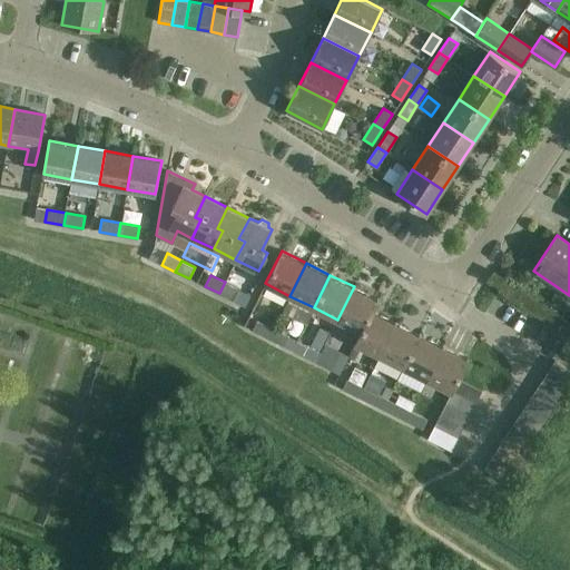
[(225,282),(219,293),(233,301),(238,288),(225,282)]
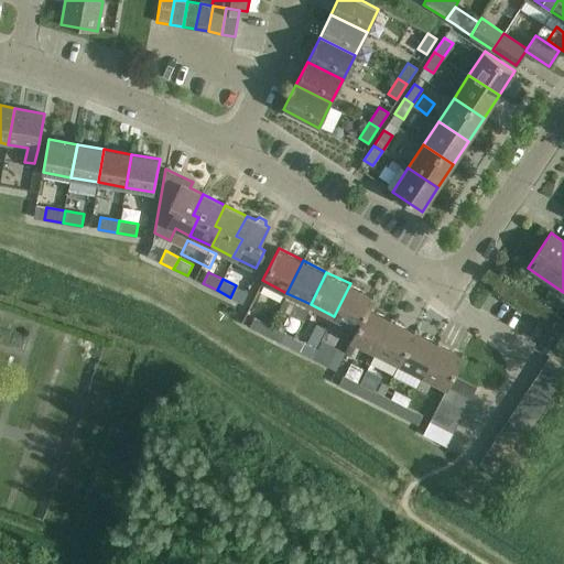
[(375,295),(350,283),(334,316),(357,328),(368,306),(369,307),(375,295)]
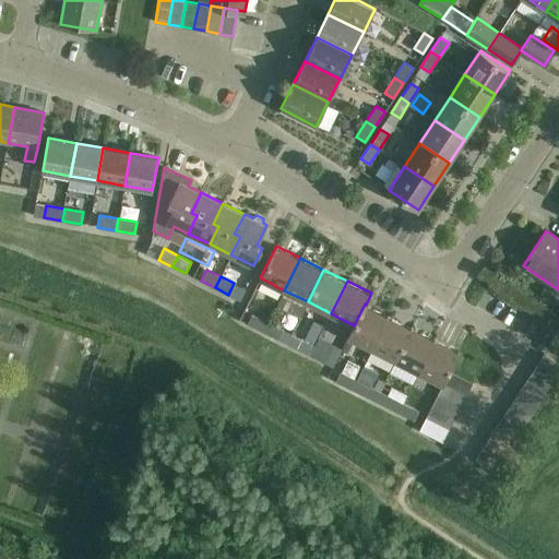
[(372,348),(388,316),(366,305),(365,304),(354,325),(348,336),(372,348)]
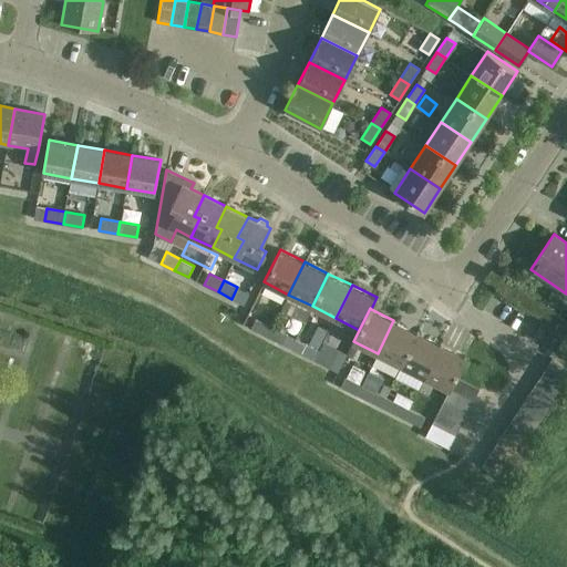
[(250,328),(267,336),(271,327),(255,319),(250,328)]
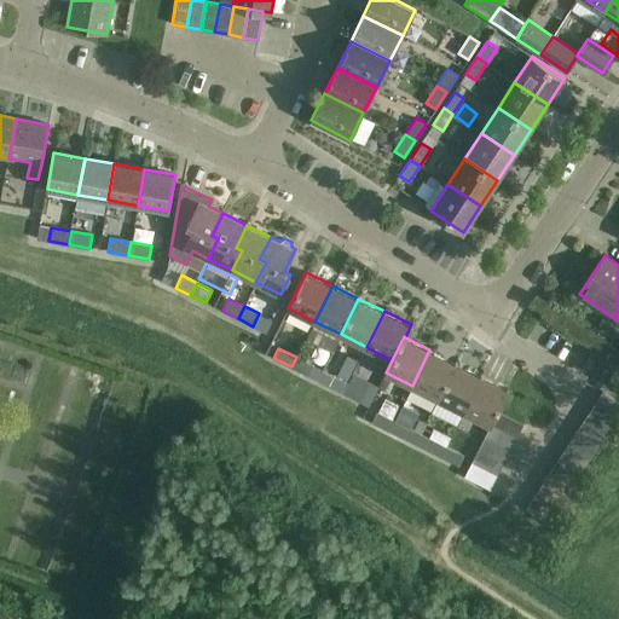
[(456,363),(429,350),(412,386),(438,399),(456,363)]
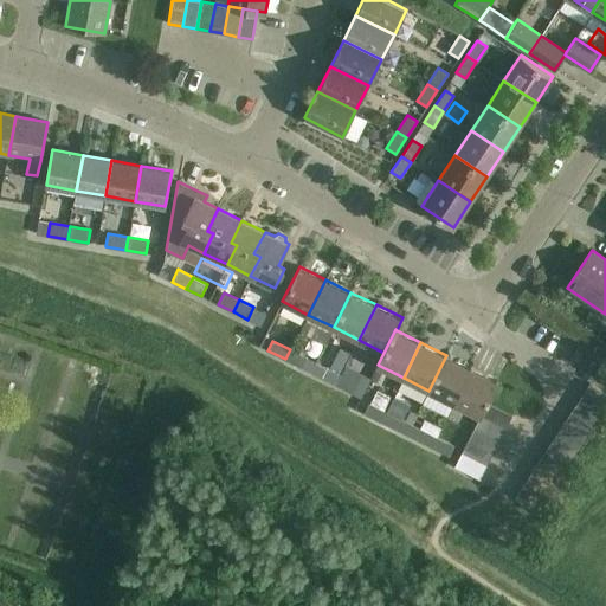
[(290,349),(285,359),(302,368),(307,358),(290,349)]
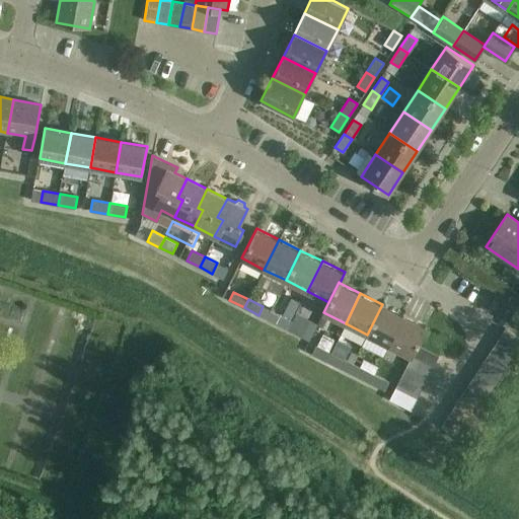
[(388,345),(403,315),(382,304),(367,335),(388,345)]
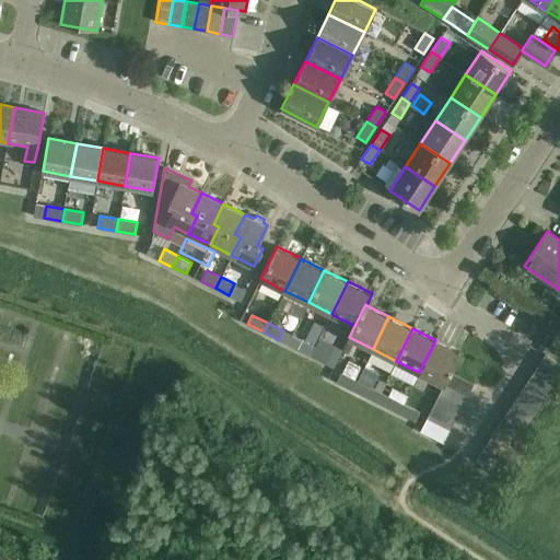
[(294,348),(311,356),(315,347),(299,338),(294,348)]
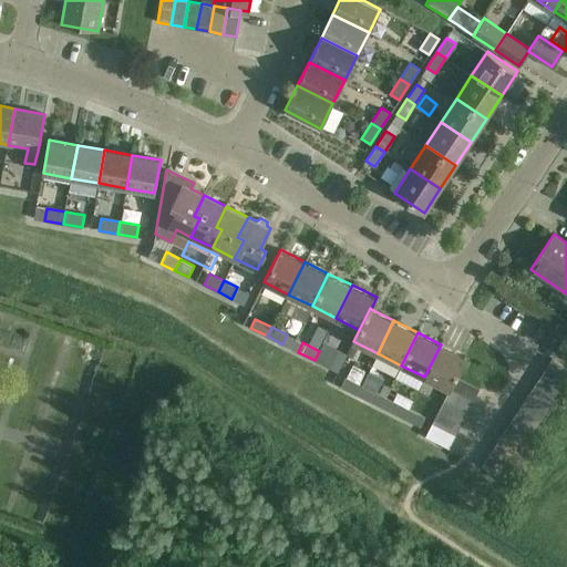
[(465,357),(441,344),(424,377),(449,389),(450,388),(455,375),(465,357)]
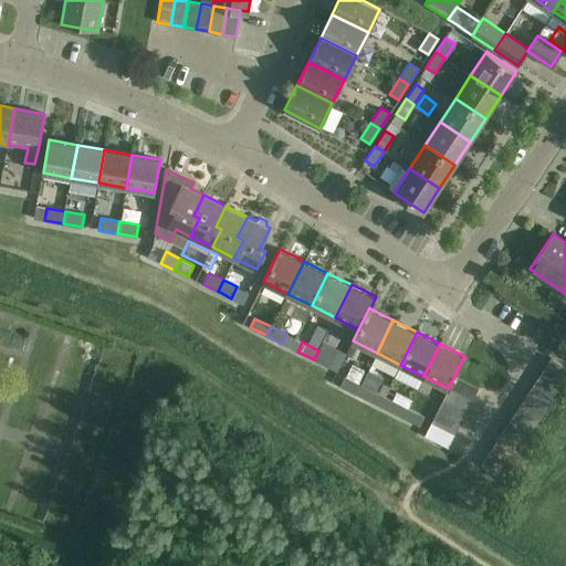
[(318,350),(314,359),(329,367),(334,358),(318,350)]
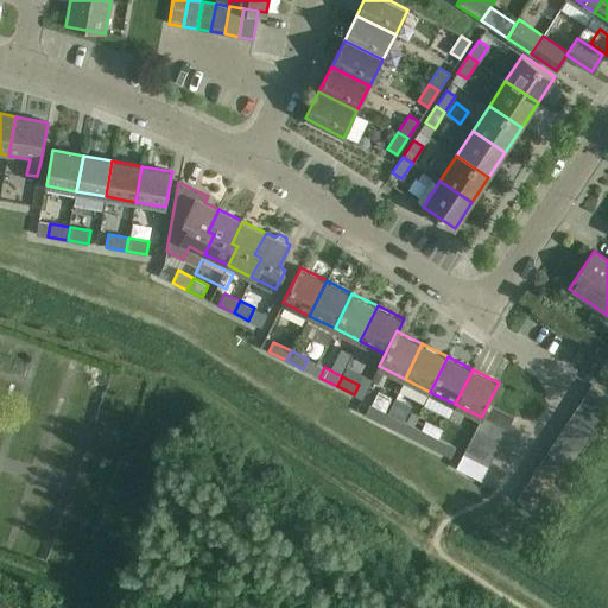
[(607,412),(607,411),(607,394),(591,384),(583,397),(607,412)]
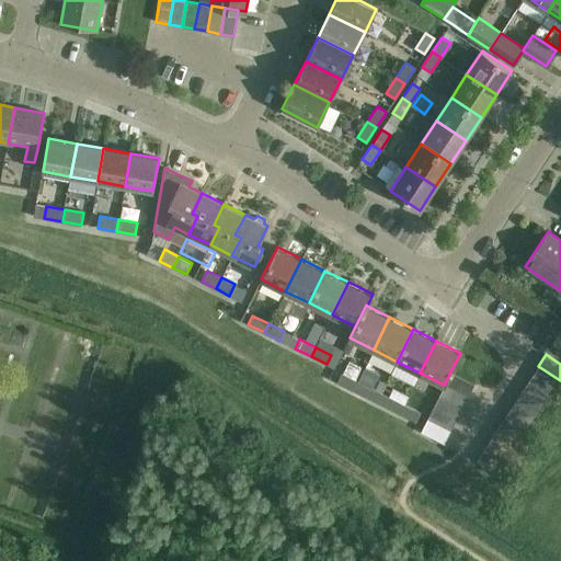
[(530,378),(552,392),(560,380),(538,366),(530,378)]
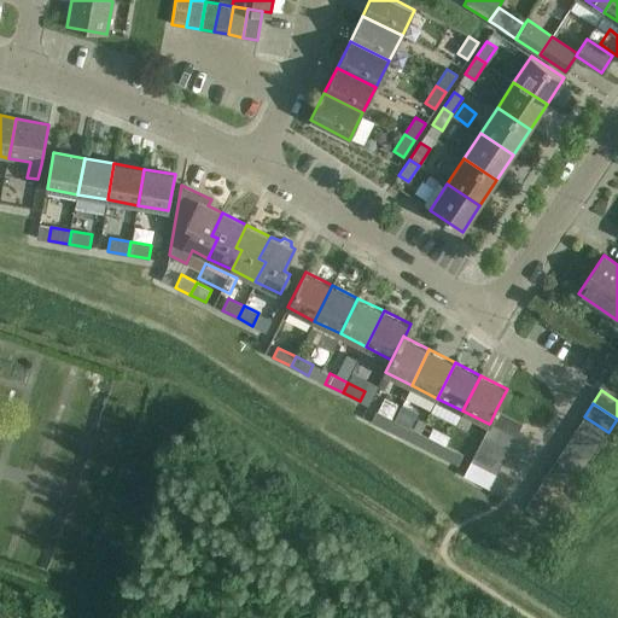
[(490,423),(516,436),(523,423),(496,409),(490,423)]
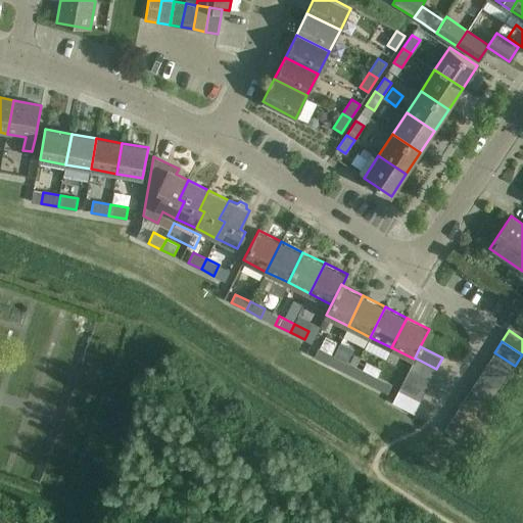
[(314,357),(329,364),(333,355),(318,347),(314,357)]
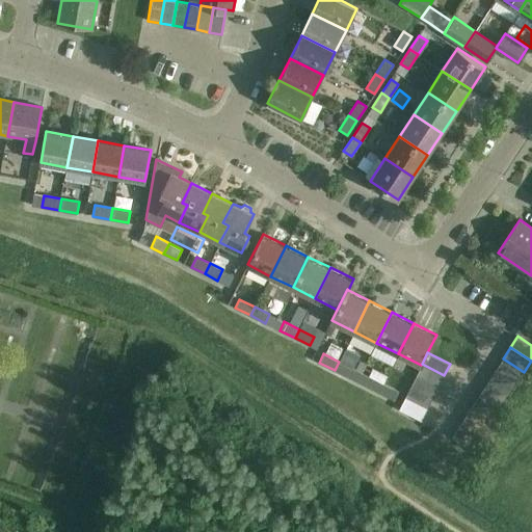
[(496,370),(516,383),(524,372),(503,358),(496,370)]
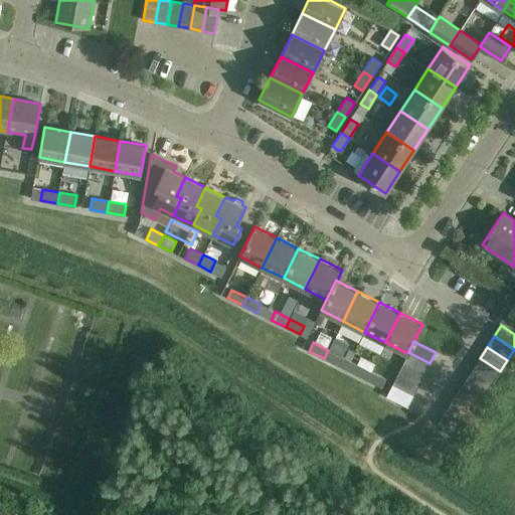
[(328,350),(324,358),(338,365),(342,357),(328,350)]
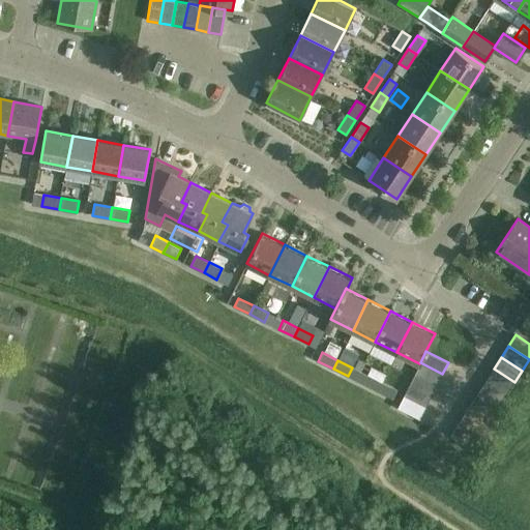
[(420,362),(419,363),(414,374),(437,385),(442,374),(420,362)]
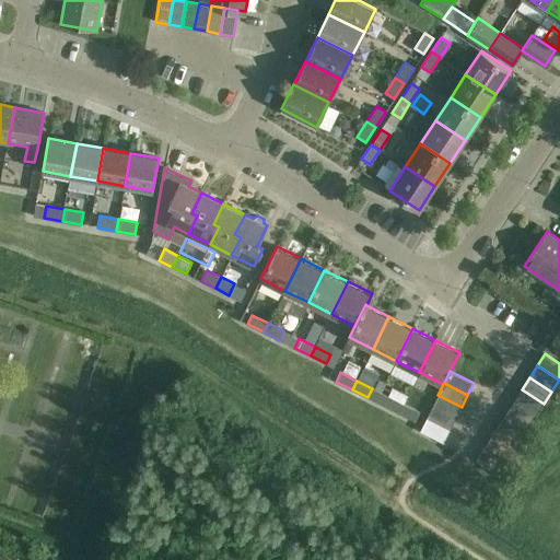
[(514,400),(536,416),(544,404),(522,389),(514,400)]
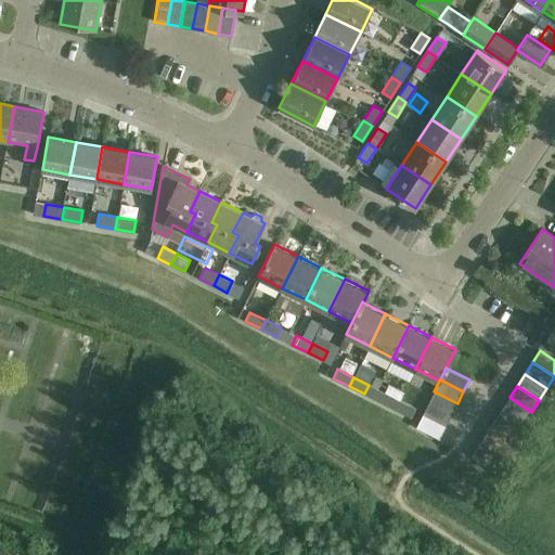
[(457,403),(434,391),(428,403),(451,414),(457,403)]
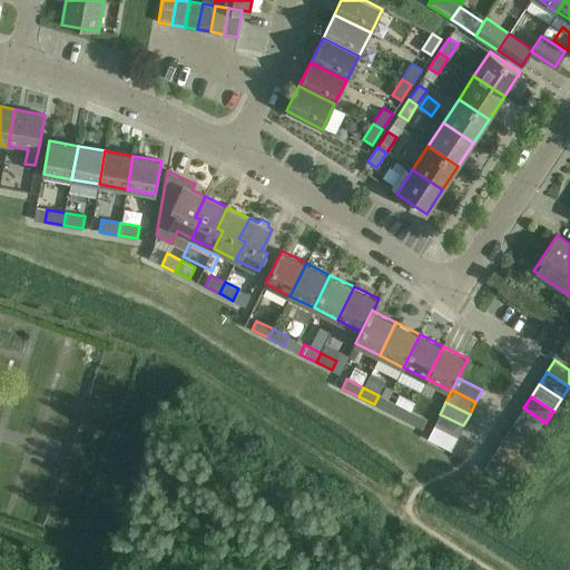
[(390,412),(406,420),(411,411),(394,403),(390,412)]
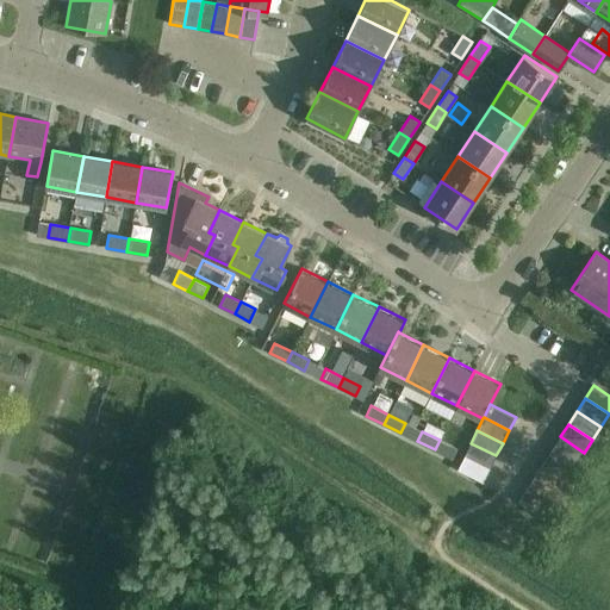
[(552,449),(576,465),(584,453),(560,436),(552,449)]
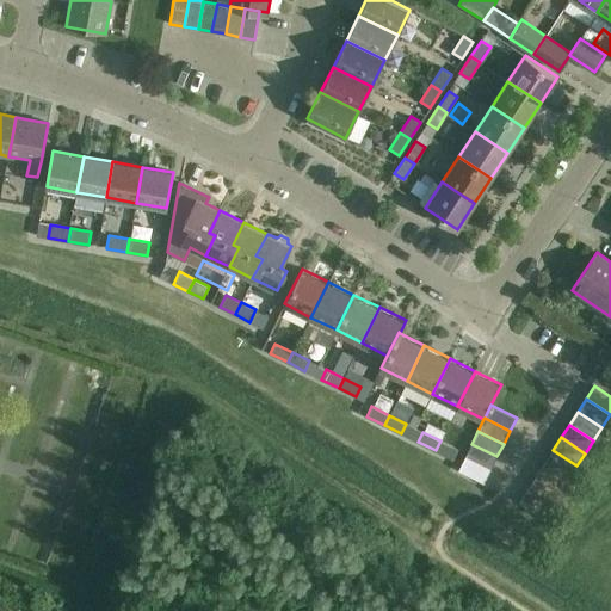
[(440,440),(436,450),(452,460),(457,449),(440,440)]
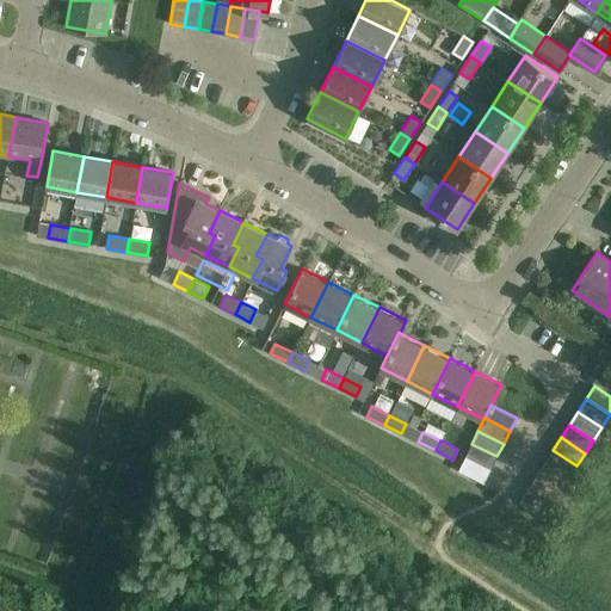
[(497,456),(471,444),(466,456),(491,469),(497,456)]
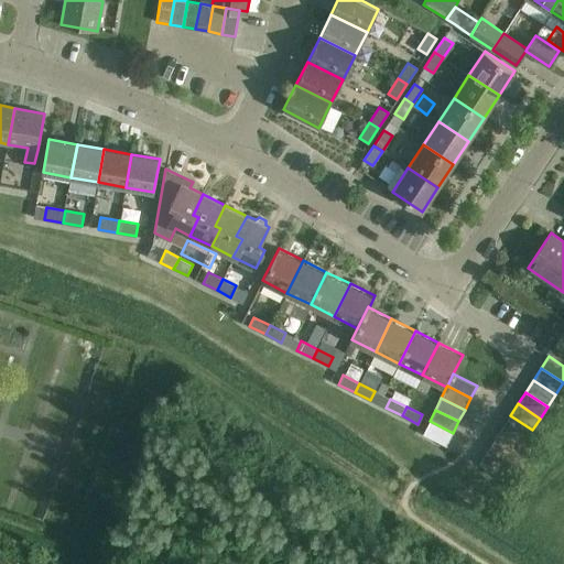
[(502,427),(524,442),(532,430),(510,415),(502,427)]
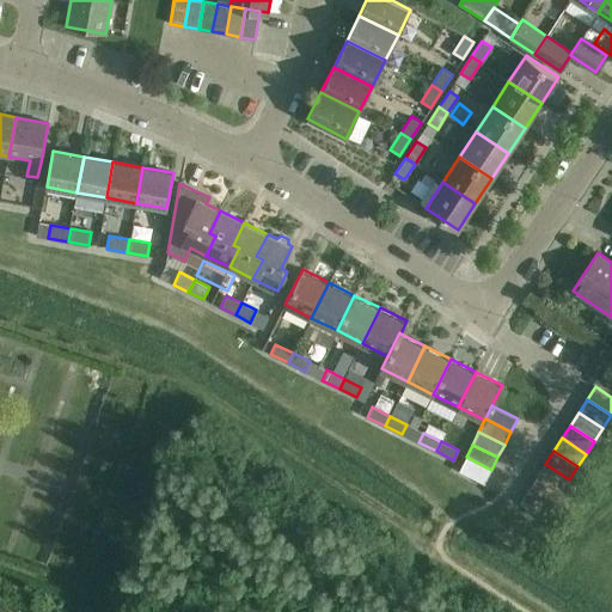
[(466,457),(461,464),(459,470),(484,483),(491,470),(466,457)]
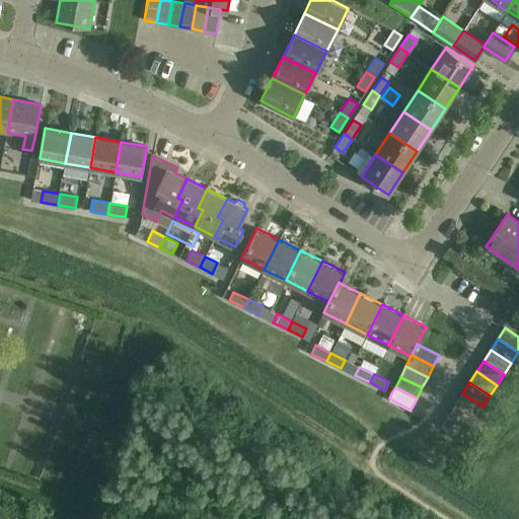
[(455,404),(475,418),(483,406),(462,393),(455,404)]
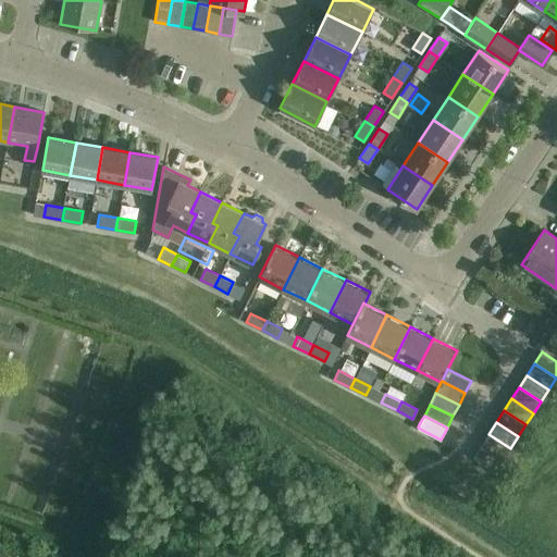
[(481,445),(503,460),(510,448),(489,434),(481,445)]
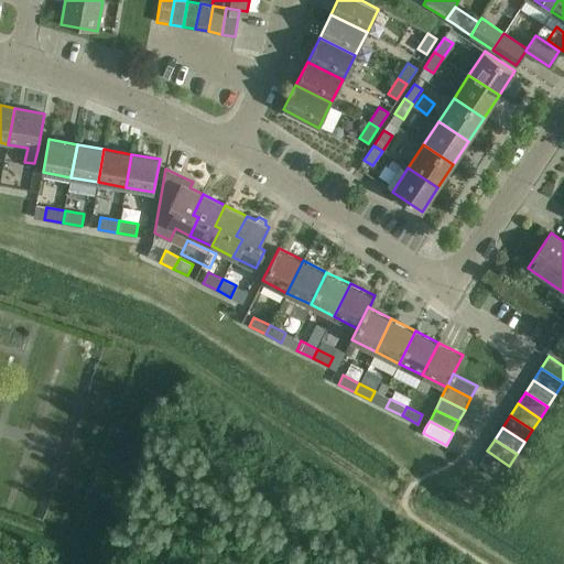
[(479,463),(501,478),(509,466),(487,451),(479,463)]
